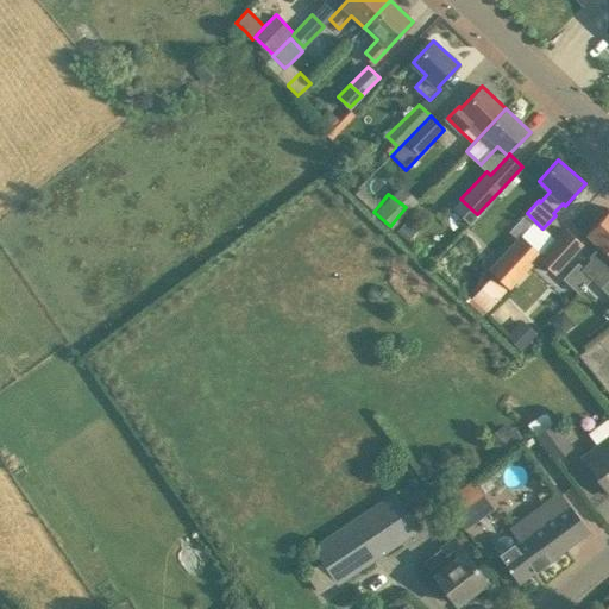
[(570,281),(579,290),(591,277),(608,257),(608,209),(586,234),(597,245),(588,255),(591,258),(570,281)]
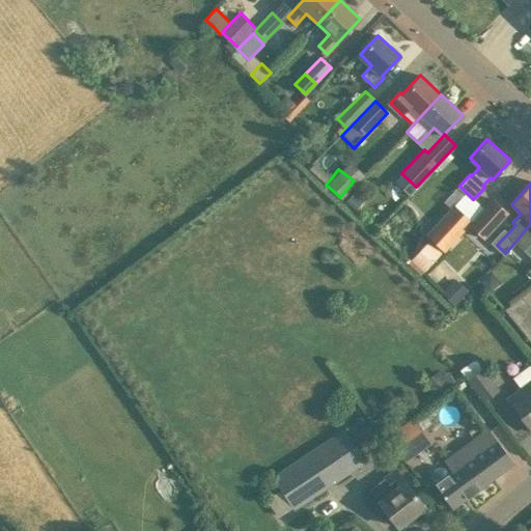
[(355,192),(346,201),(356,210),(364,200),(355,192)]
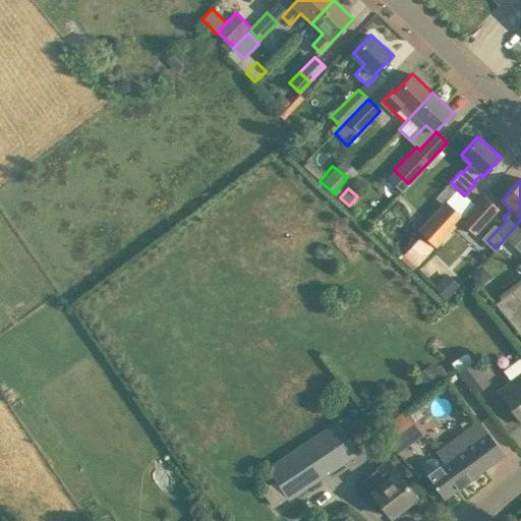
[(481,198),(465,217),(475,227),(493,209),(481,198)]
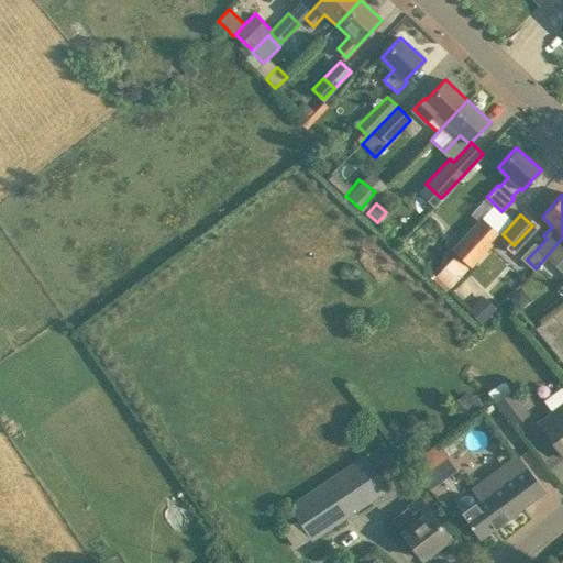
[(453,250),(470,266),(499,234),(482,219),(453,250)]
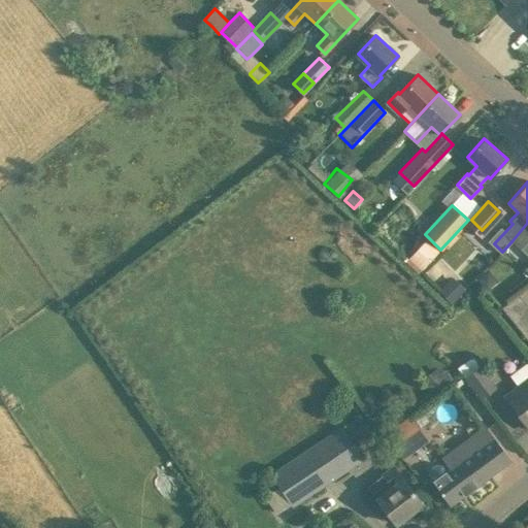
[(527,223),(513,240),(527,254),(527,223)]
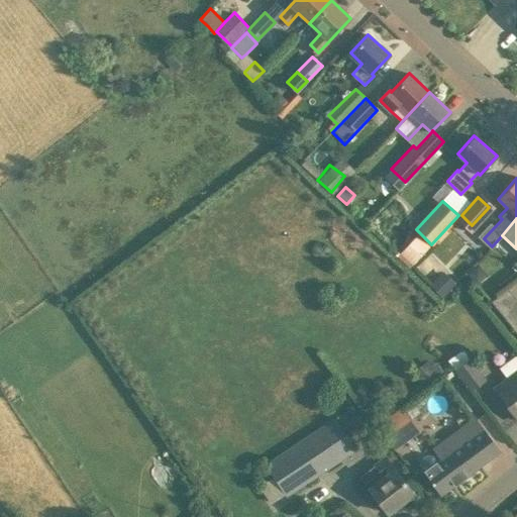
[(417,234),(407,244),(420,256),(430,245),(417,234)]
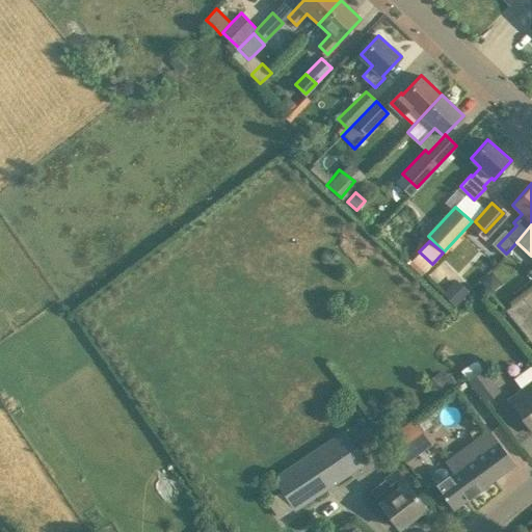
[(455,304),(468,291),(455,278),(442,293),(455,304)]
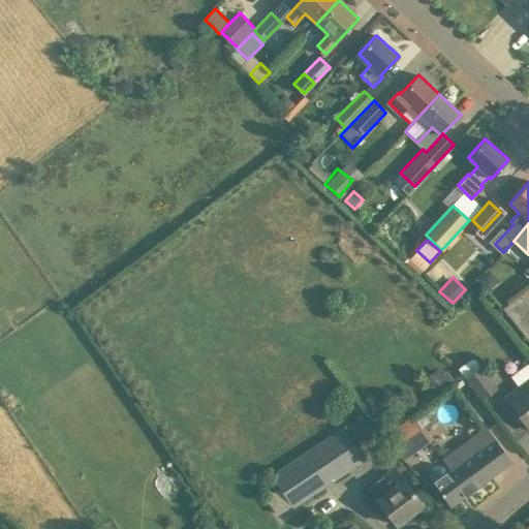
[(528,306),(520,294),(503,309),(528,341),(528,306)]
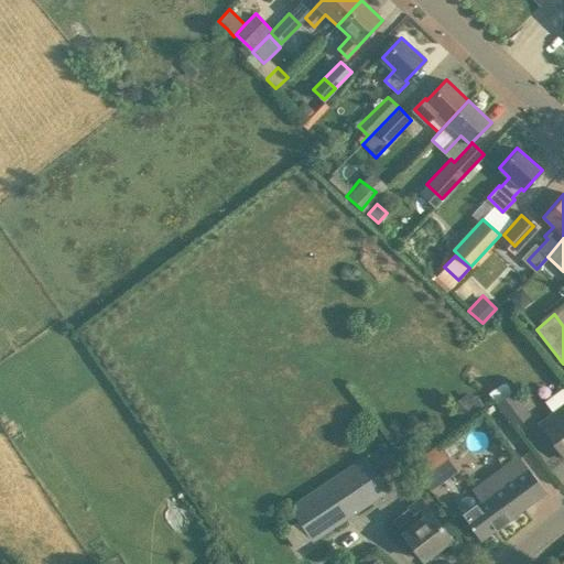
[(552,411),(538,422),(563,456),(563,386),(544,401),(552,411)]
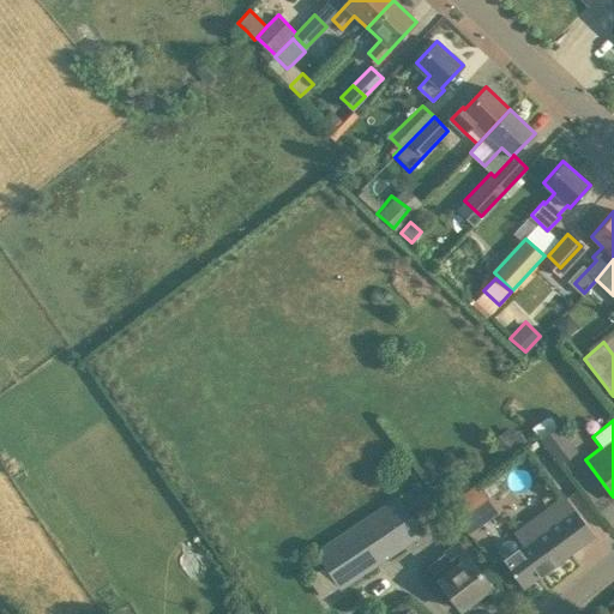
[(577,450),(557,425),(540,439),(559,464),(577,450)]
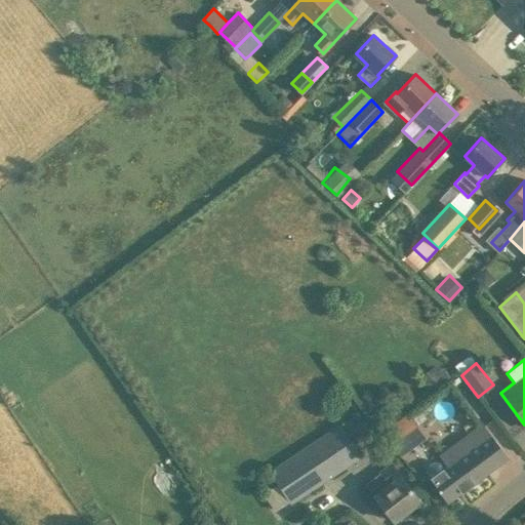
[(430,391),(448,376),(444,371),(441,374),(434,366),(419,377),(426,386),(430,391)]
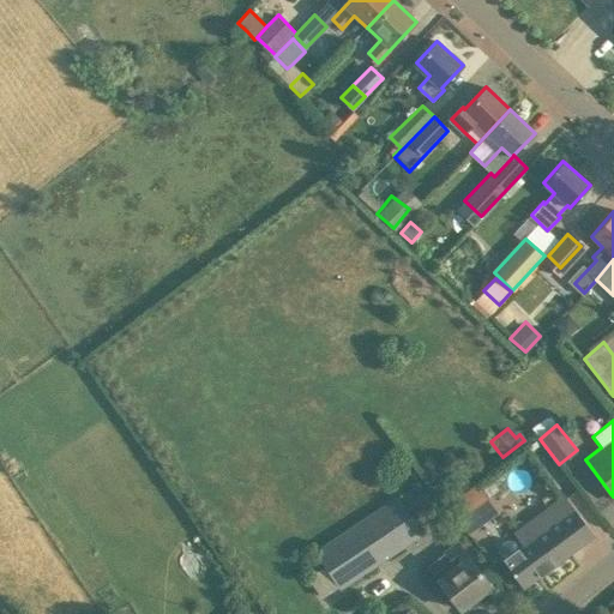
[(488,497),(477,482),(447,505),(458,519),(488,497)]
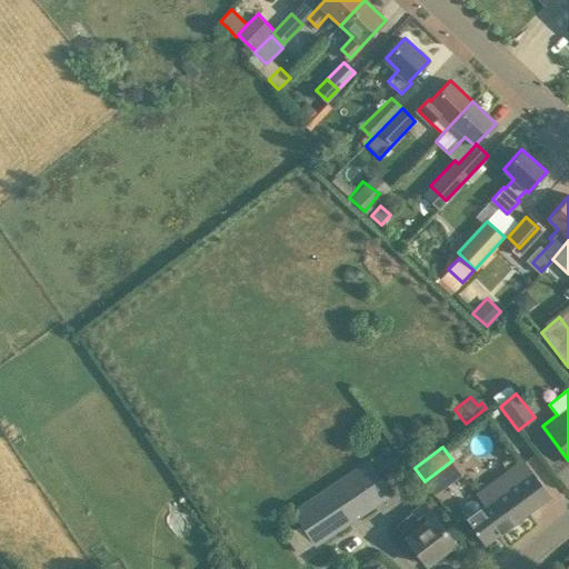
[(488,502),(466,519),(485,545),(550,496),(523,459),(480,490),(488,502)]
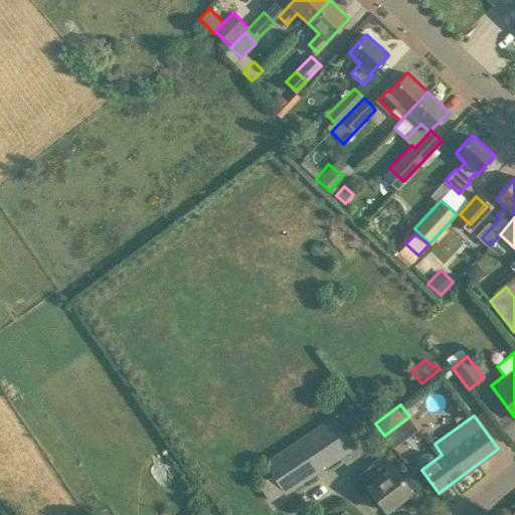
[(394,445),(416,426),(410,418),(388,437),(394,445)]
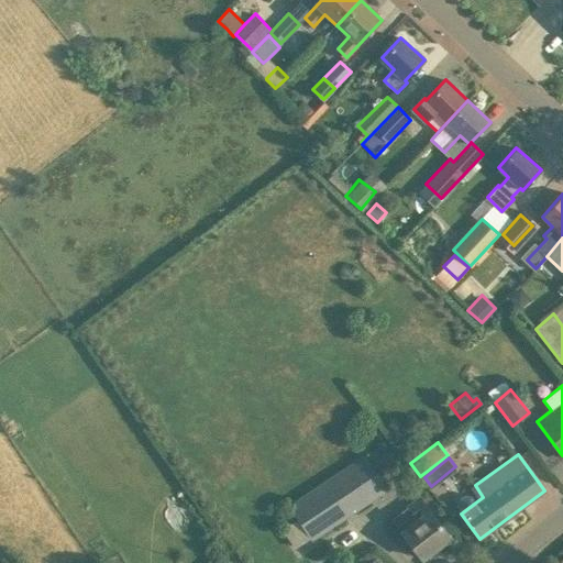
[(293,505),(300,518),(284,529),(296,547),(371,498),(351,466),(293,505)]
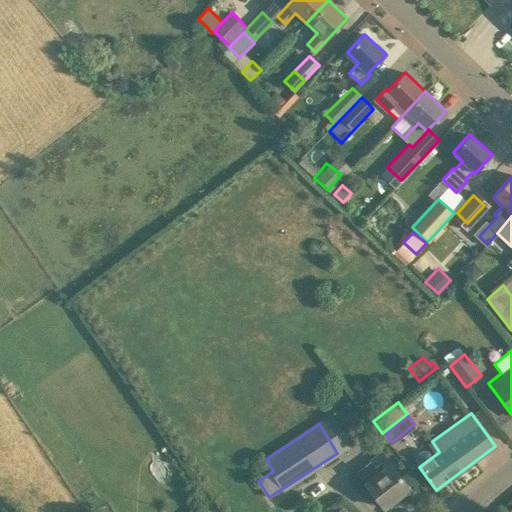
[(357,473),(365,484),(384,508),(409,488),(382,454),(357,473)]
